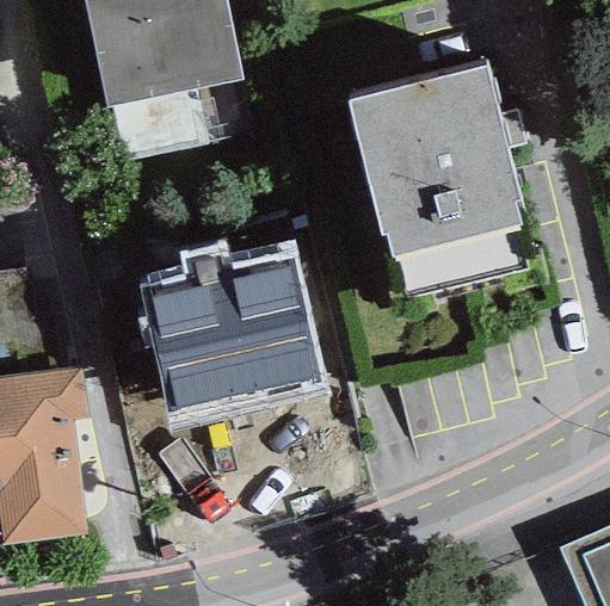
[(225,0),(88,0),(86,1),(108,107),(241,80),(225,0)]
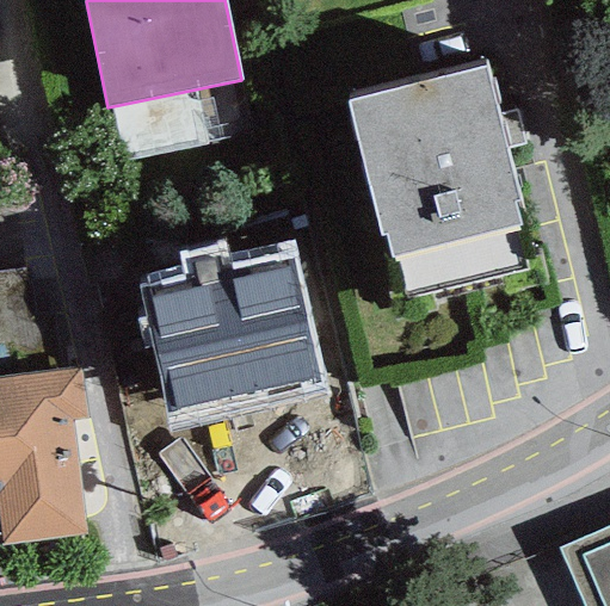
[(485,65),(347,99),(381,233),(386,232),(392,257),(519,224),(513,201),(519,198),(485,65)]
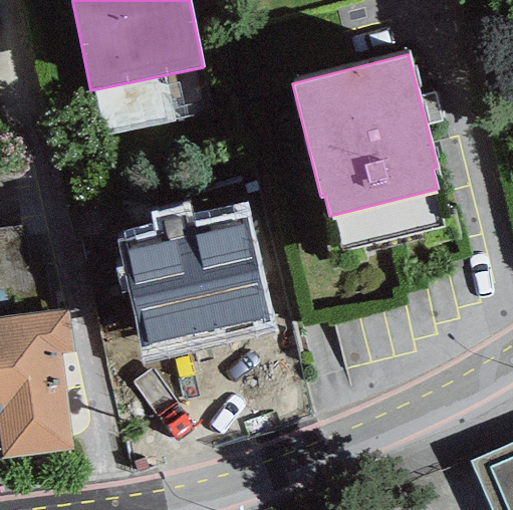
[(246,215),(119,243),(144,348),(269,320),(246,215)]
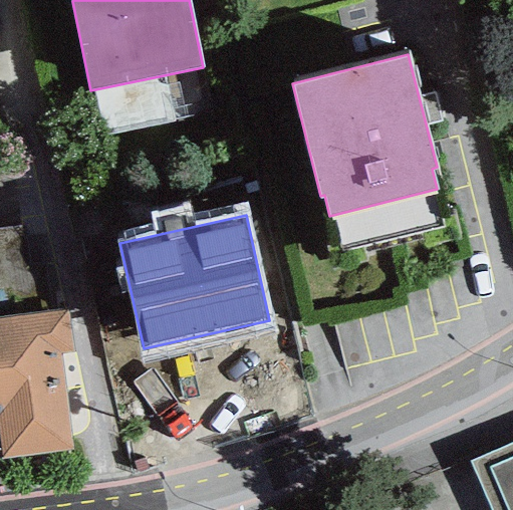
[(25,229),(0,231),(0,319),(68,312),(65,285),(50,286),(48,264),(29,266),(25,229)]
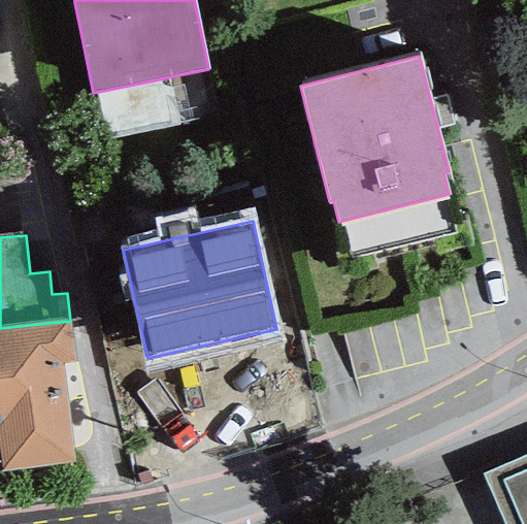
[(75,364),(70,321),(0,328),(0,470),(74,462),(62,365),(75,364)]
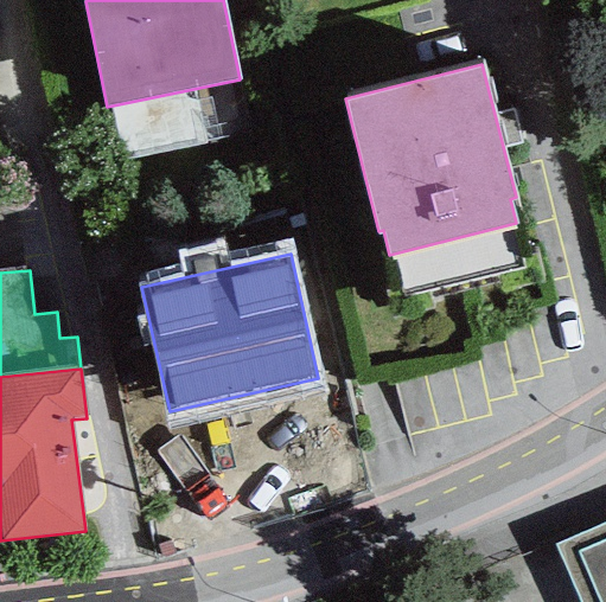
[(605,526),(553,550),(574,601),(605,601),(605,526)]
